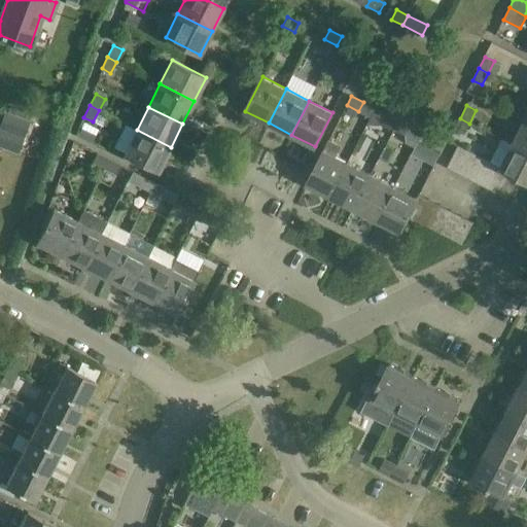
[(27,120),(5,113),(0,126),(0,145),(16,151),(27,120)]
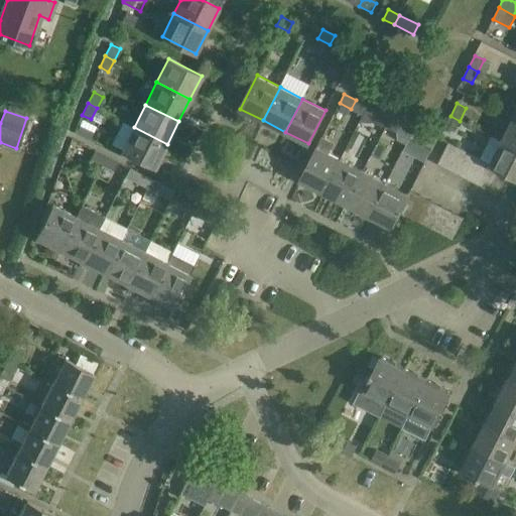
[(385,126),(390,117),(379,112),(374,121),(385,126)]
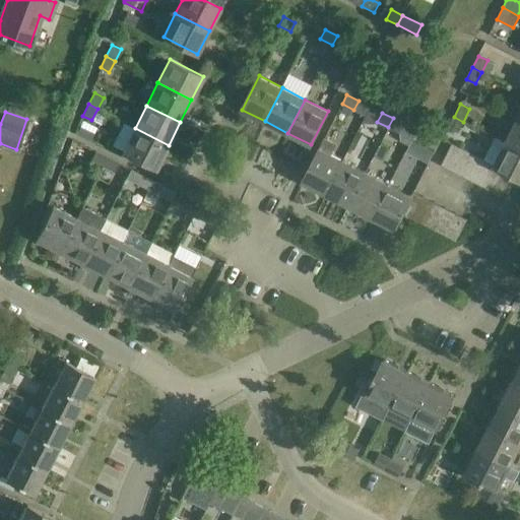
[(458,132),(463,122),(454,117),(448,127),(458,132)]
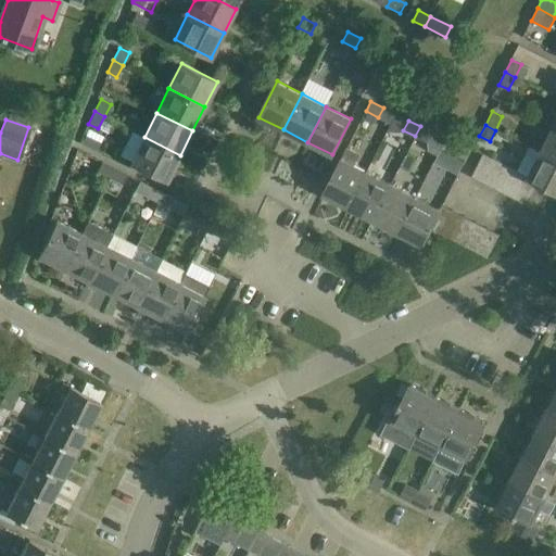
[(420,126),(415,136),(428,142),(432,133),(420,126)]
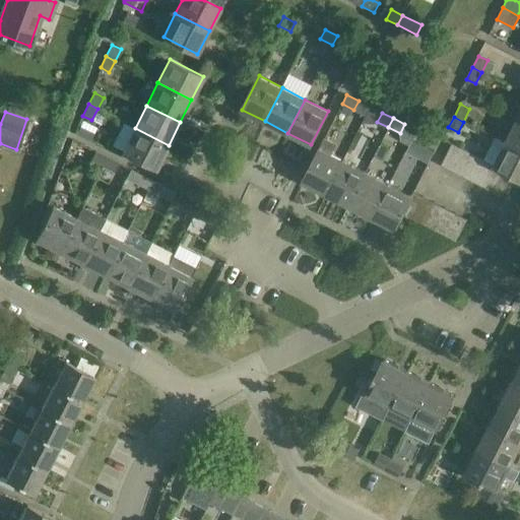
[(519,148),(519,120),(518,119),(506,142),(519,148)]
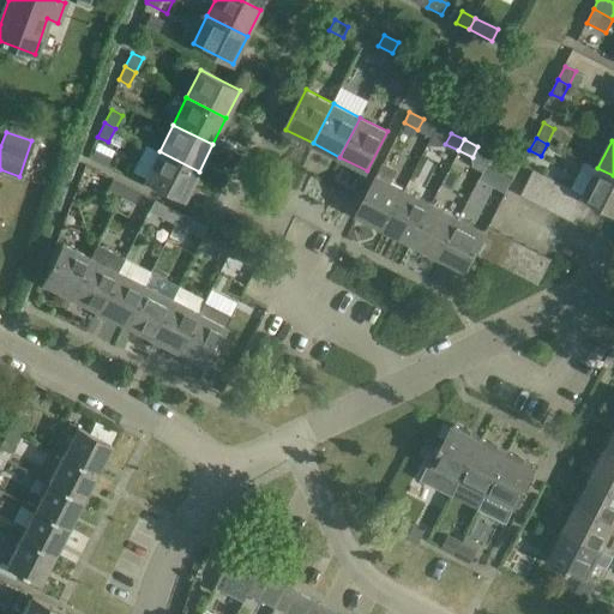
[(185,199),(199,172),(160,151),(145,179),(185,199)]
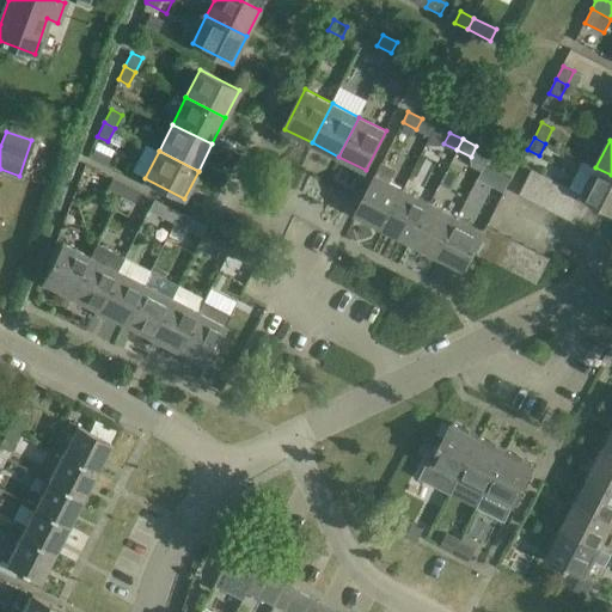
[(356,214),(384,227),(404,188),(390,181),(396,169),(383,161),(356,214)]
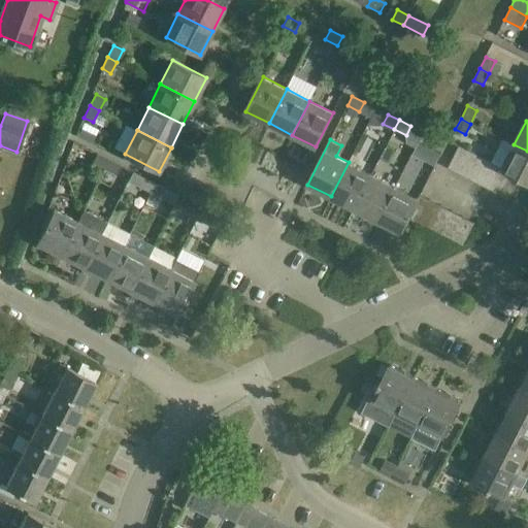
[(419,142),(413,154),(420,158),(425,145),(419,142)]
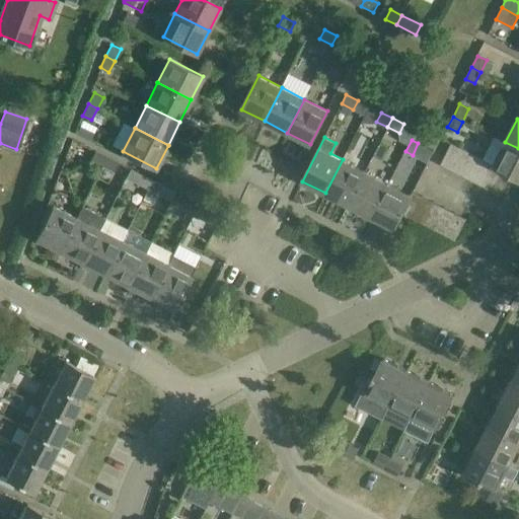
[(518,177),(518,148),(505,142),(494,164),(494,165),(516,176),(518,177)]
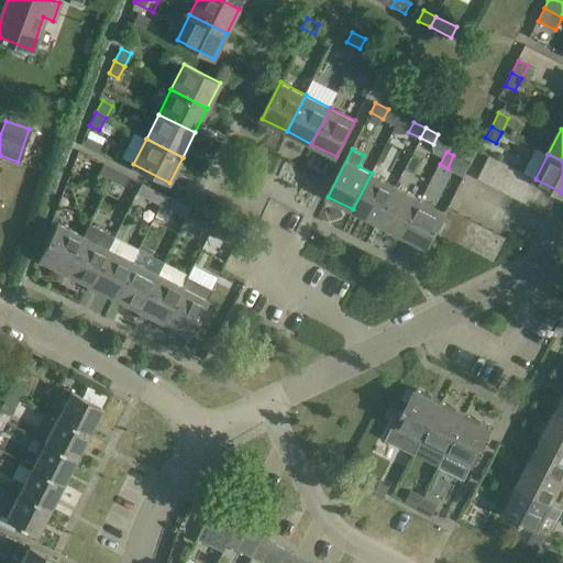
[(548,214),(560,191),(536,179),(536,178),(489,155),(477,178),(548,214)]
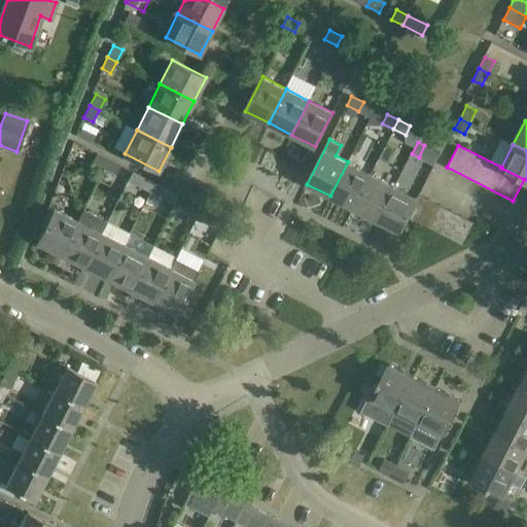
[(93,163),(104,168),(109,160),(97,153),(93,163)]
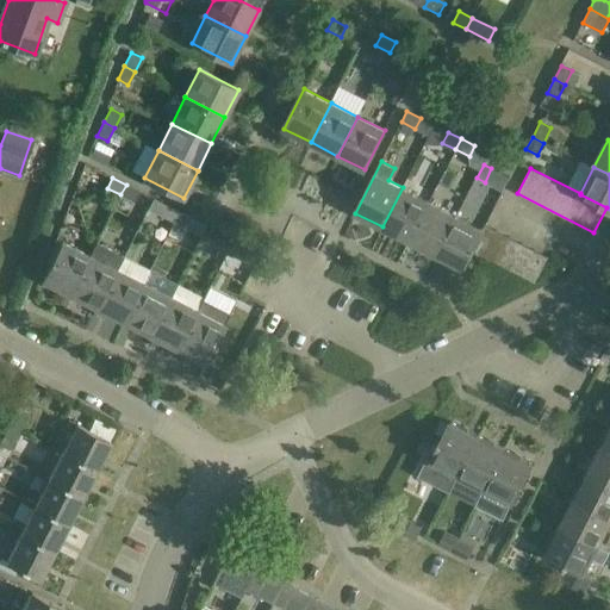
[(139,191),(126,185),(120,194),(134,201),(139,191)]
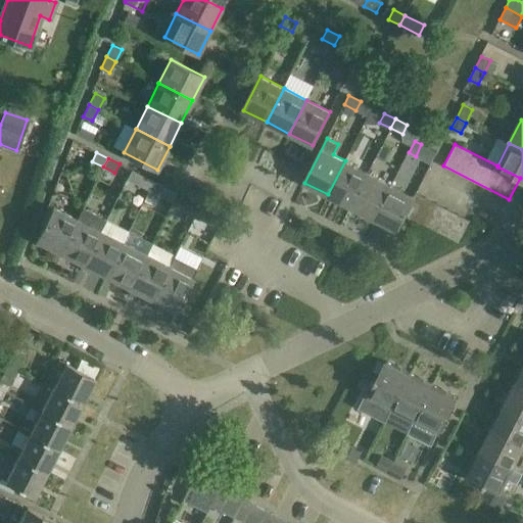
[(368,173),(345,160),(328,194),(350,206),(368,173)]
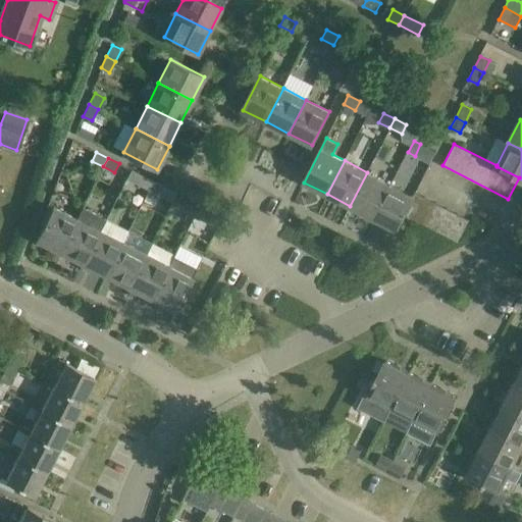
[(390,184),(367,172),(350,206),(373,217),(390,184)]
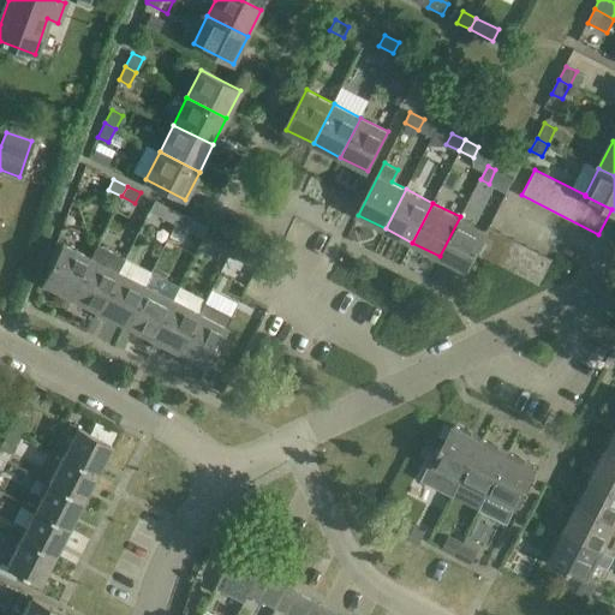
[(175,224),(180,213),(167,207),(162,218),(175,224)]
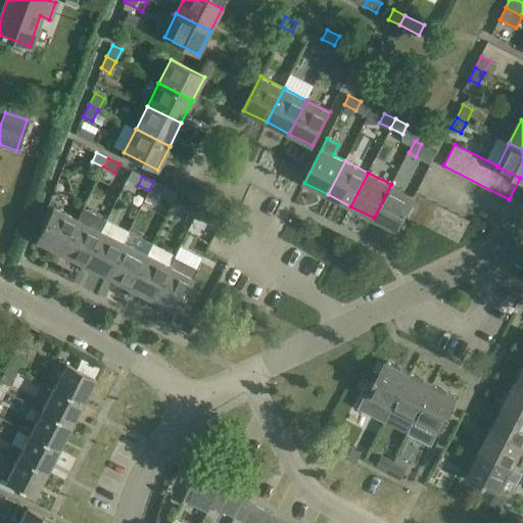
[(165,187),(153,181),(149,190),(160,196),(165,187)]
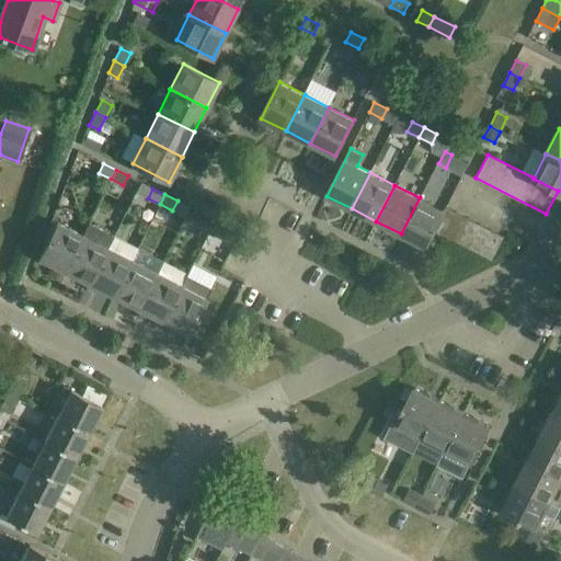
[(434,230),(444,210),(420,197),(401,233),(426,247),(434,230)]
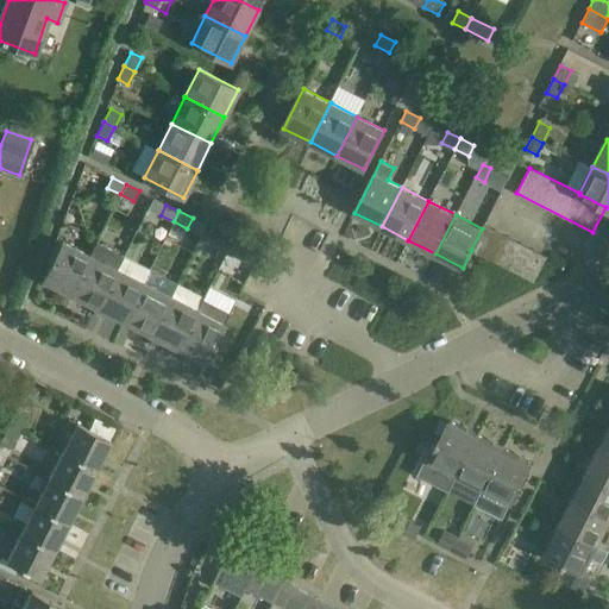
[(482,228),(471,250),(534,282),(547,257),(484,224),(482,228)]
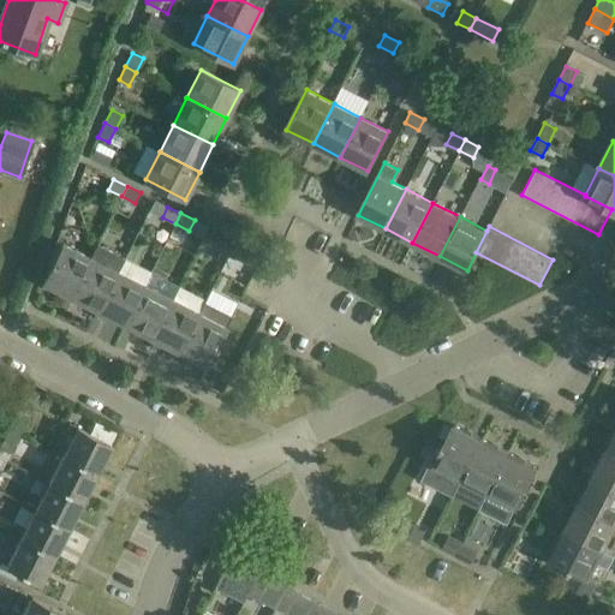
[(230,251),(234,240),(221,234),(215,245),(230,251)]
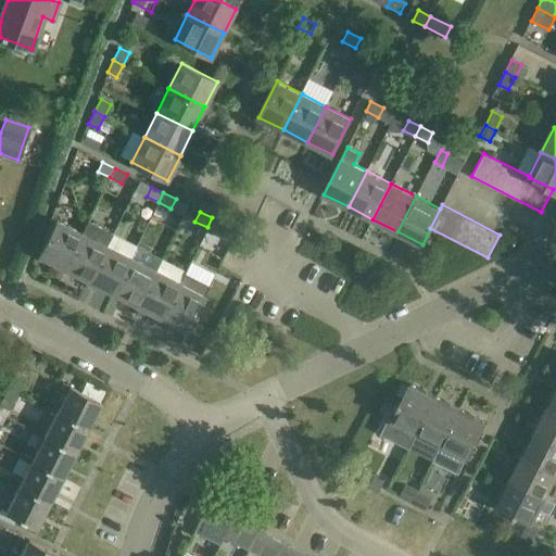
[(230,227),(212,217),(205,232),(211,236),(213,234),(224,239),(230,227)]
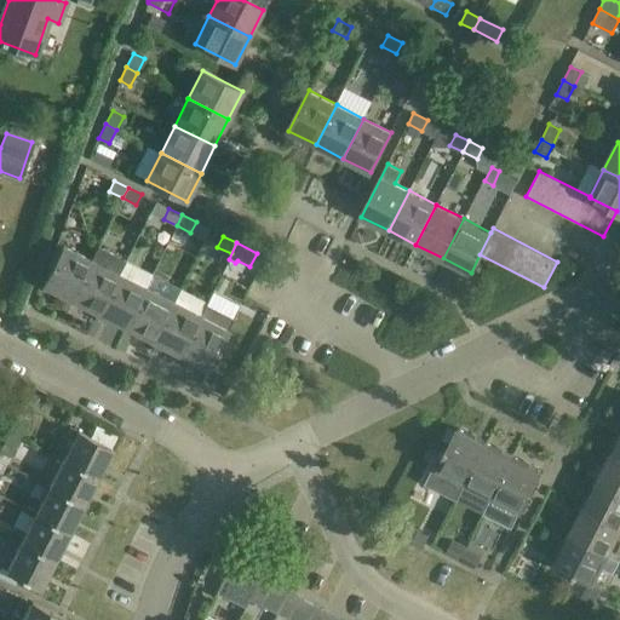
[(42,286),(70,299),(91,259),(63,245),(42,286)]
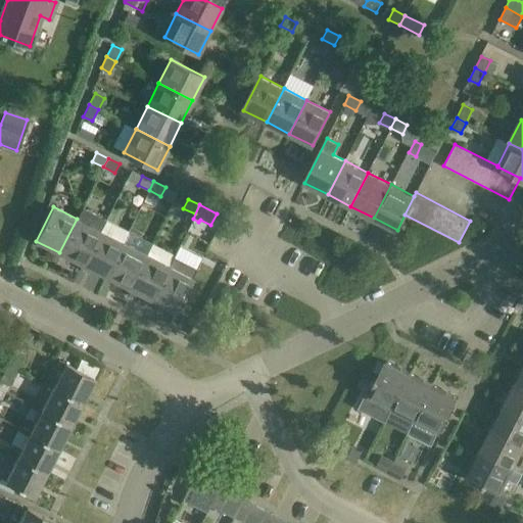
[(59,252),(83,265),(100,231),(106,220),(83,207),(77,219),(59,252)]
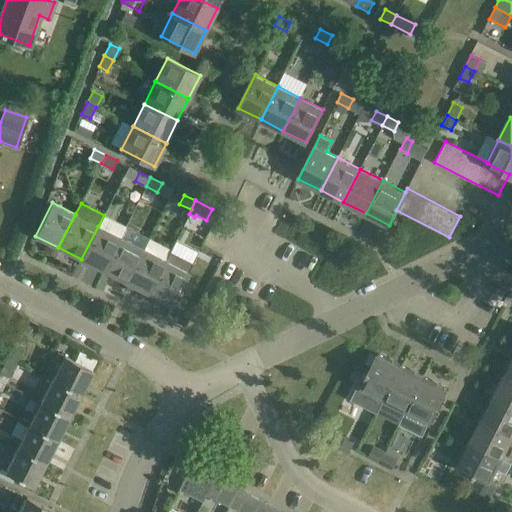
[(103,270),(120,237),(98,226),(81,259),(103,270)]
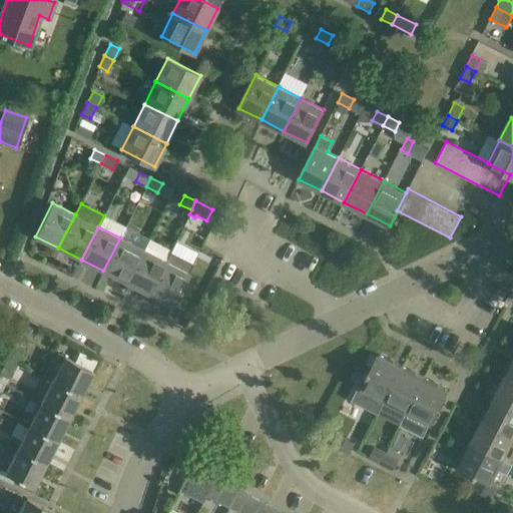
[(126,283),(143,249),(120,237),(103,271),(126,283)]
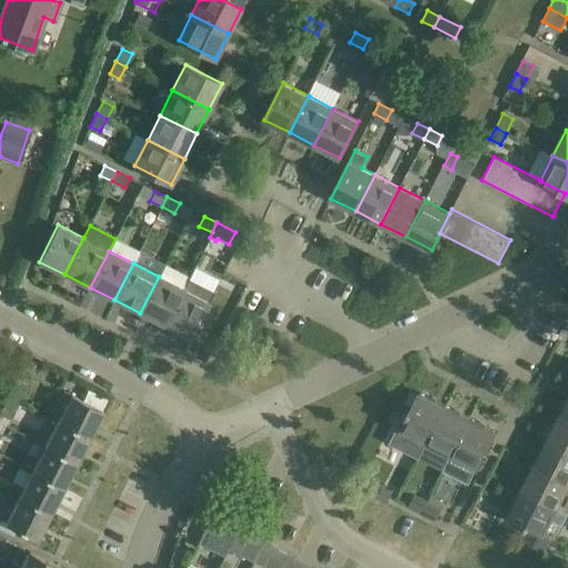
[(164,325),(183,288),(159,276),(140,313),(164,325)]
